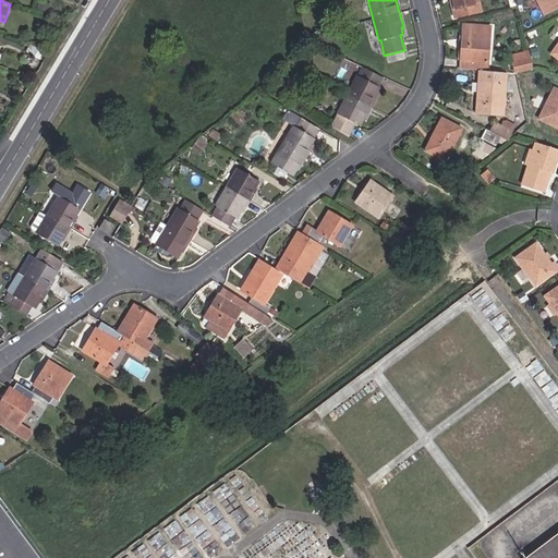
[(451,0),(452,1),(450,2),(453,17),(481,11),(477,0),(451,0)]
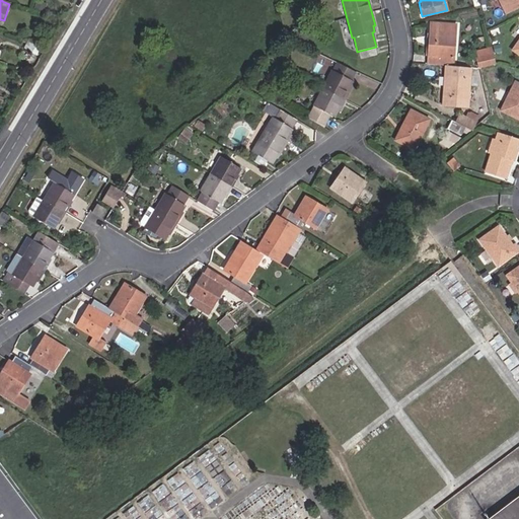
[(518,7),(518,0),(500,0),(507,13),(518,7)]
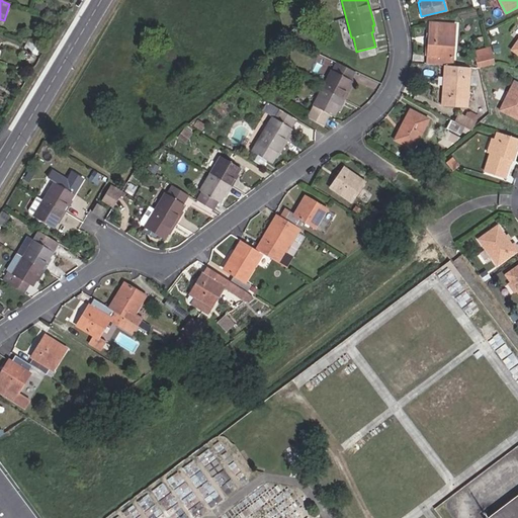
[(426,64),(451,66),(454,34),(454,26),(430,23),(429,31),(426,64)]
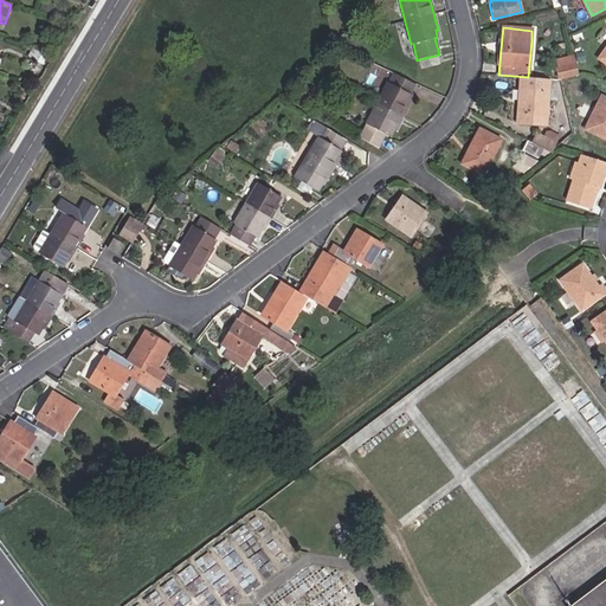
[(33,57),(43,62),(45,57),(36,51),(33,57)]
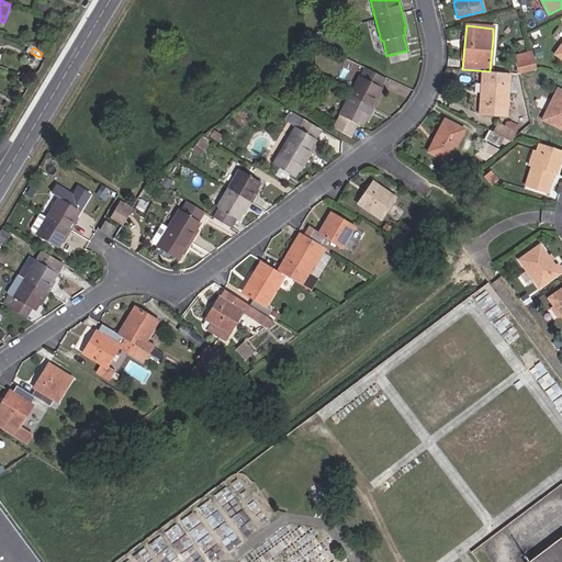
[(519,74),(537,70),(532,52),(516,56),(519,74)]
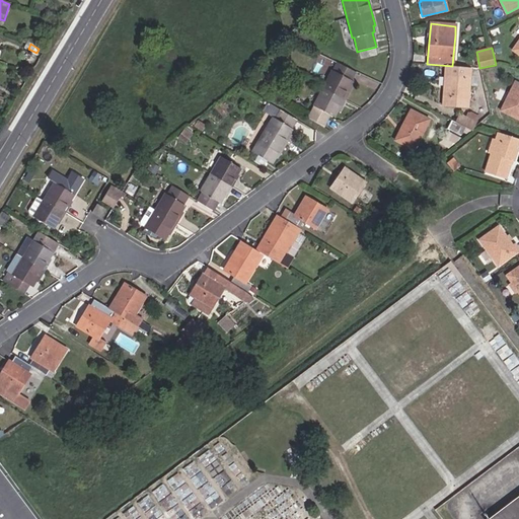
[(331,72),(307,118),(323,127),(328,115),(334,118),(337,112),(339,113),(351,89),(349,88),(352,82),(350,81),(355,72),(338,64),(332,73),(331,72)]
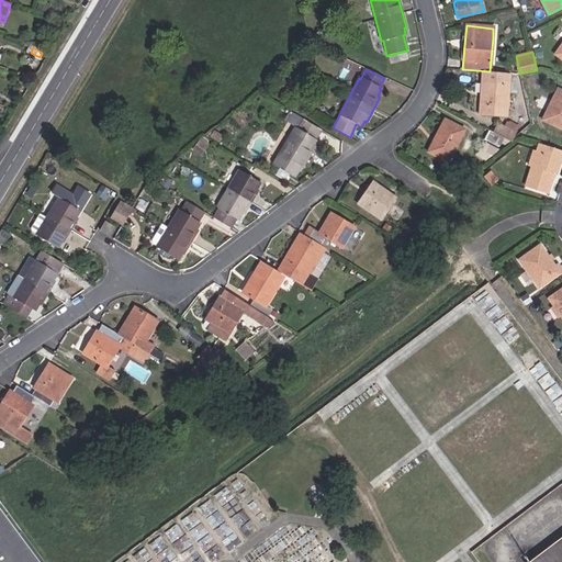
[(506,116),(509,83),(483,82),(482,96),(480,96),(479,114),(506,116)]
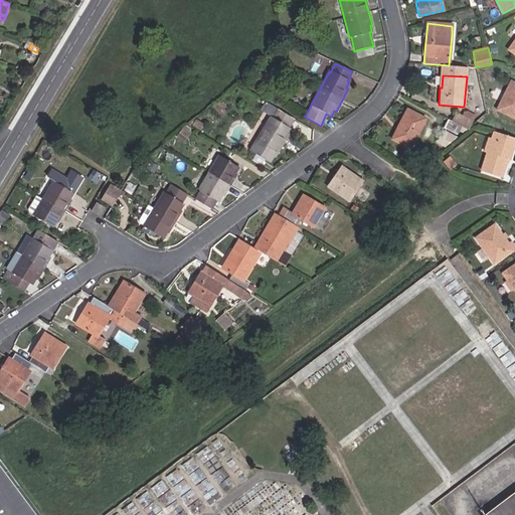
[(514,83),(510,81),(496,110),(514,119),(514,83)]
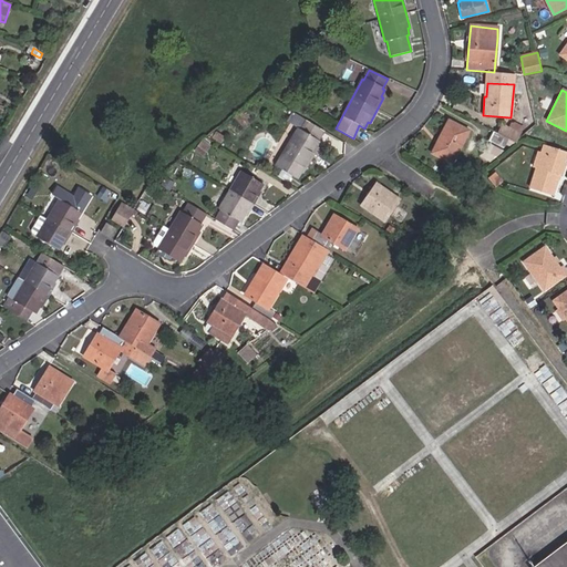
[(300,131),(306,121),(292,113),(287,123),(297,129),(300,131)]
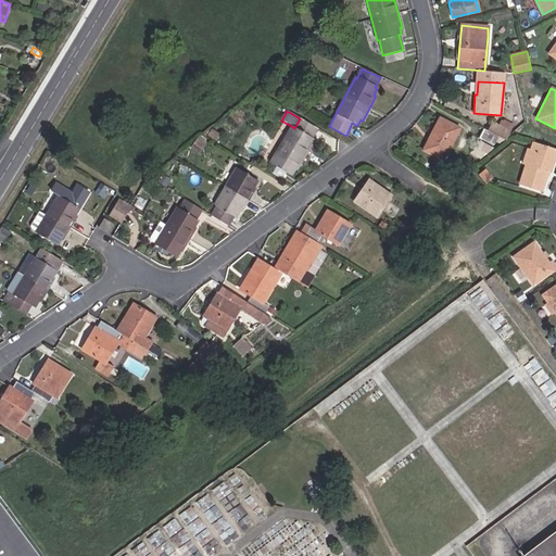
[(316,128),(300,118),(294,128),(291,126),(269,163),(291,175),(295,168),(298,171),(307,154),(311,156),(315,150),(310,147),(313,140),(311,138),(316,128)]
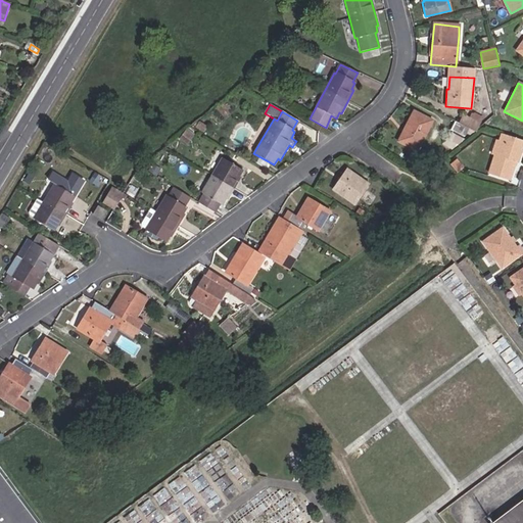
[(414,111),(397,141),(417,151),(433,122),(414,111)]
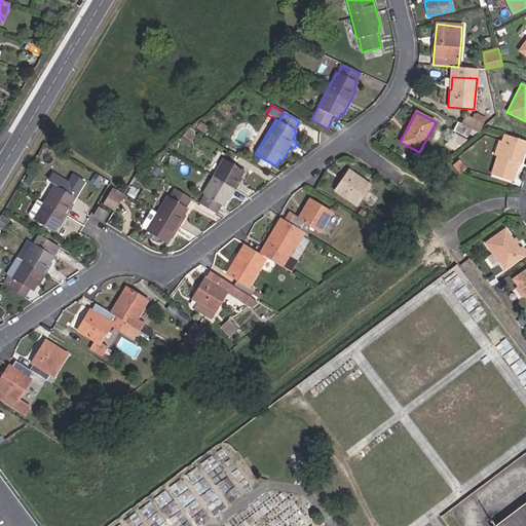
[(472,128),(478,133),(482,122),(473,117),(466,114),(461,123),(472,128)]
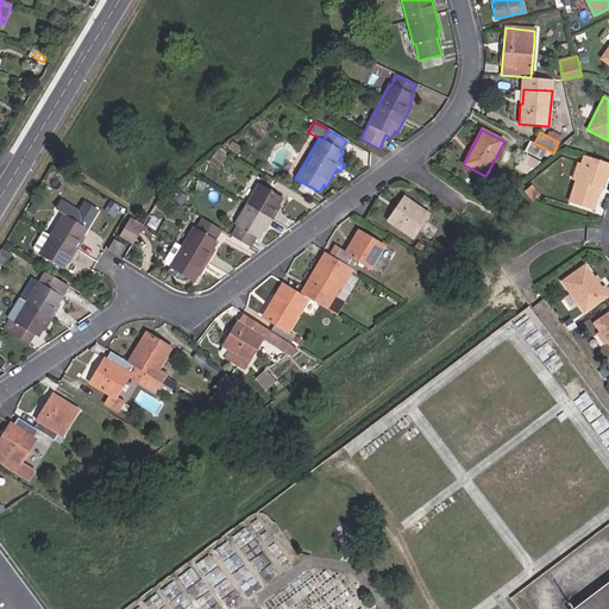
[(547,136),(558,142),(560,137),(550,132),(547,136)]
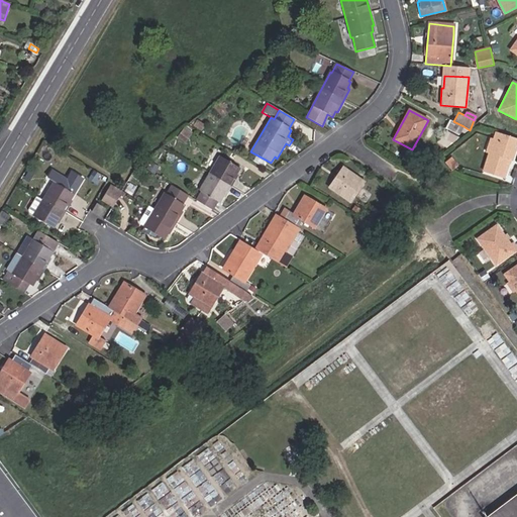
[(459,134),(463,126),(453,121),(450,120),(446,127),(459,134)]
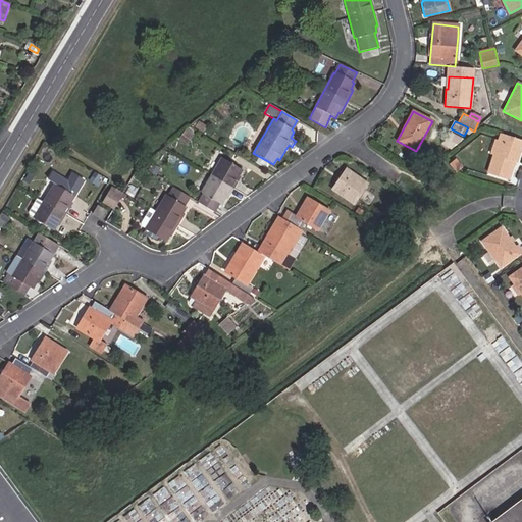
[(187,132),(181,139),(186,142),(192,135),(187,132)]
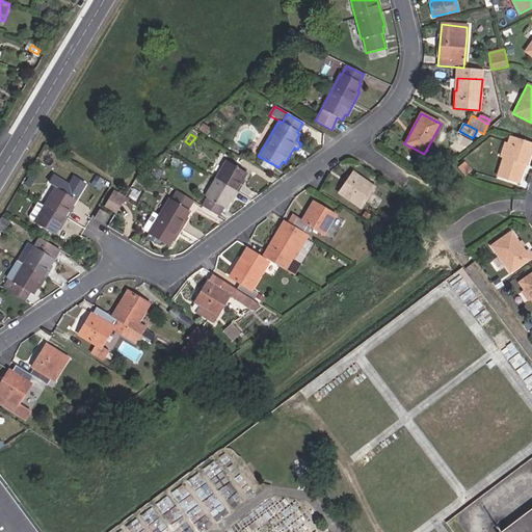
[(526,165),(531,145),(531,143),(509,136),(507,143),(502,158),(496,177),(517,184),(522,169),(524,164),(526,165)]
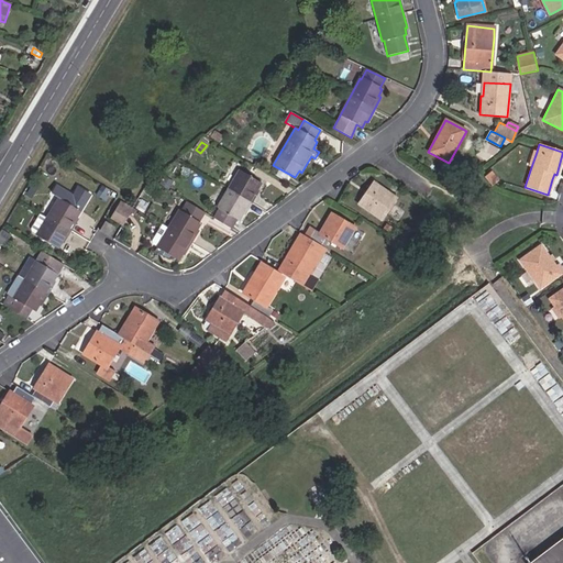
[(260,185),(239,172),(217,208),(220,210),(214,219),(231,229),(236,220),(238,221),(242,214),(244,216),(258,192),(256,190),(260,185)]
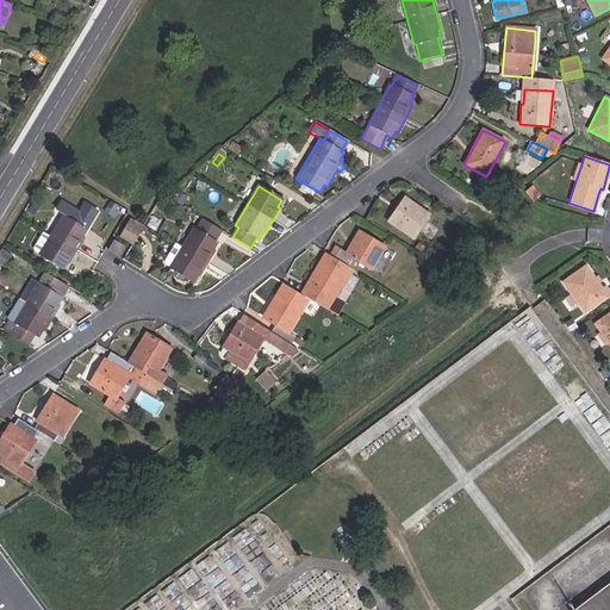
[(526,192),(533,200),(539,195),(533,187),(526,192)]
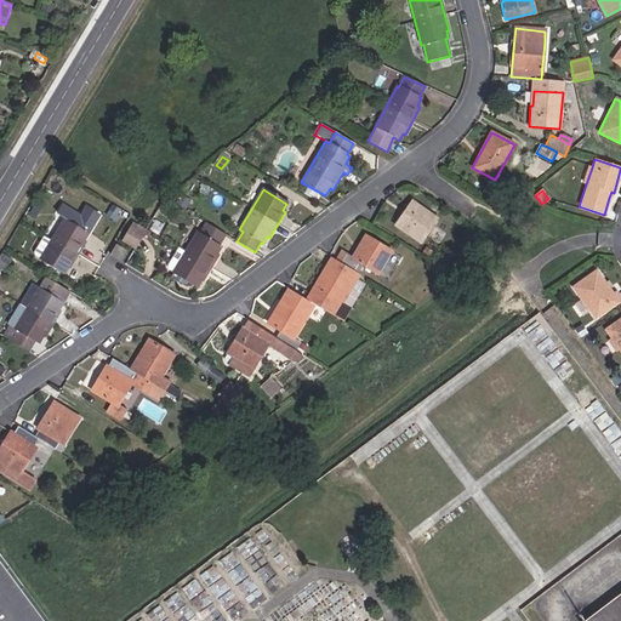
[(411,201),(397,226),(421,243),(437,218),(411,201)]
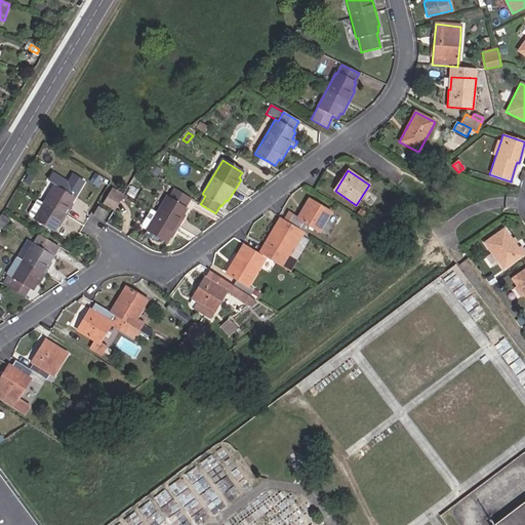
[(54,186),(34,220),(53,233),(56,227),(58,228),(73,205),(71,203),(74,198),(54,186)]
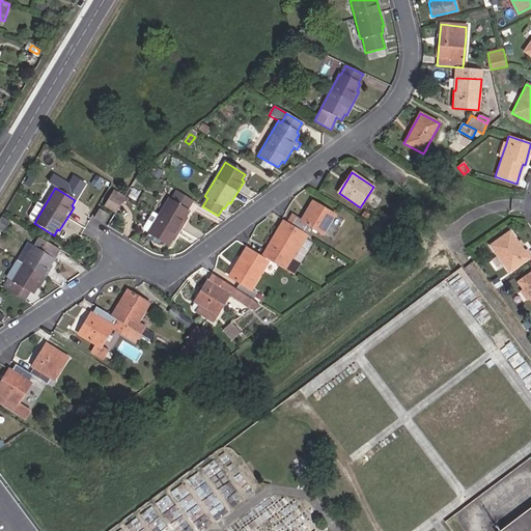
[(113,189),(103,206),(113,213),(124,195),(113,189)]
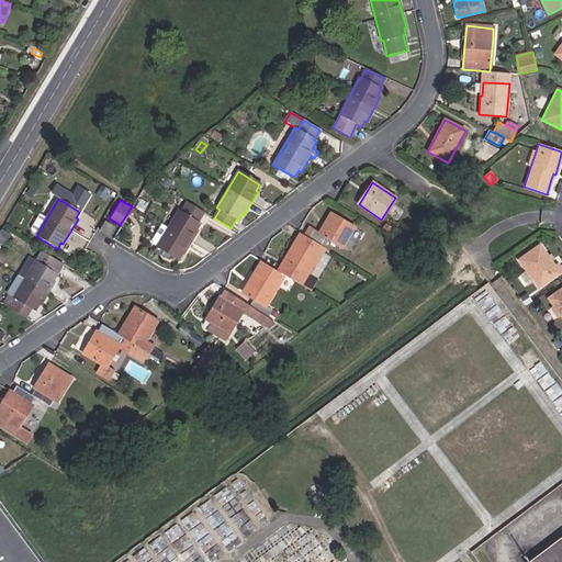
[(142,212),(147,203),(141,200),(135,208),(142,212)]
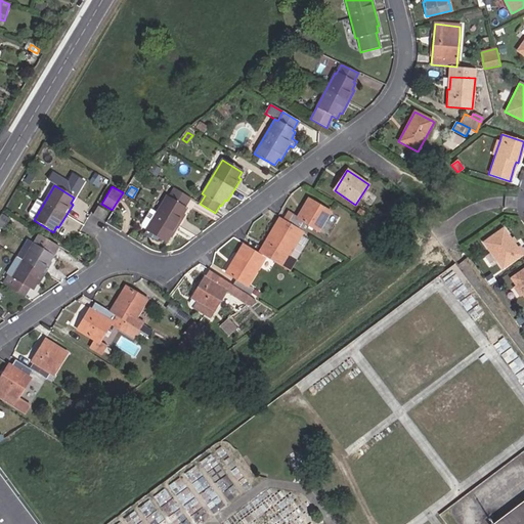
[(167,197),(146,230),(166,243),(170,237),(171,238),(185,215),(183,214),(186,209),(183,207),(188,198),(173,188),(169,198),(167,197)]
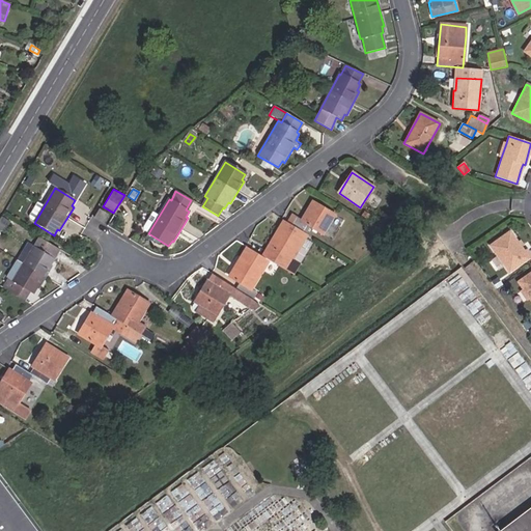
[(308,216),(315,202),(312,201),(305,215),(308,216)]
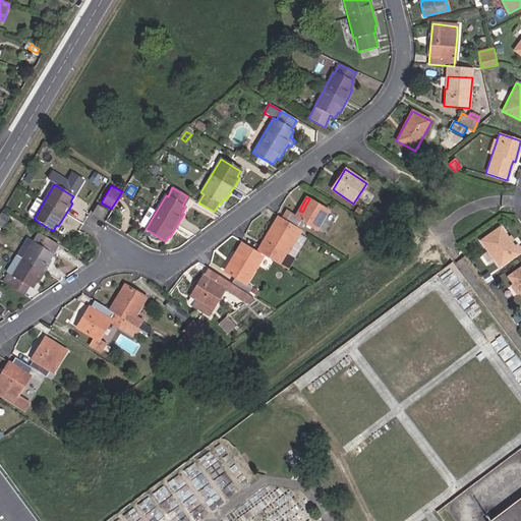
[(286,221),(300,229),(303,223),(317,230),(329,211),(309,198),(302,212),(299,211),(296,217),(290,214),(286,221)]
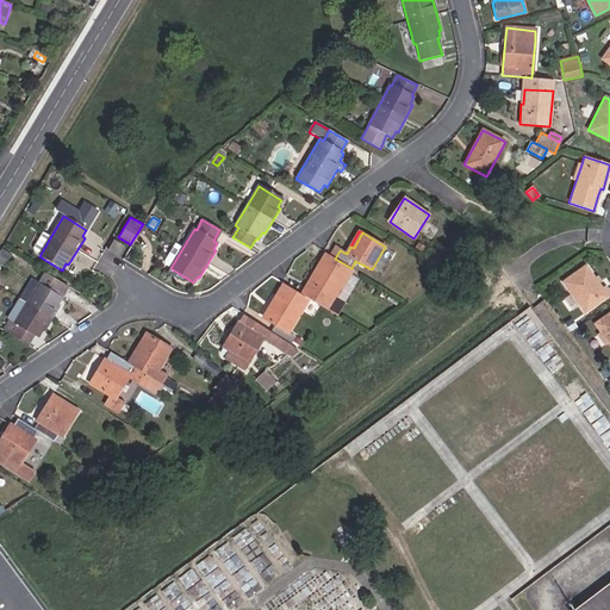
[(123,247),(113,240),(107,250),(117,256),(123,247)]
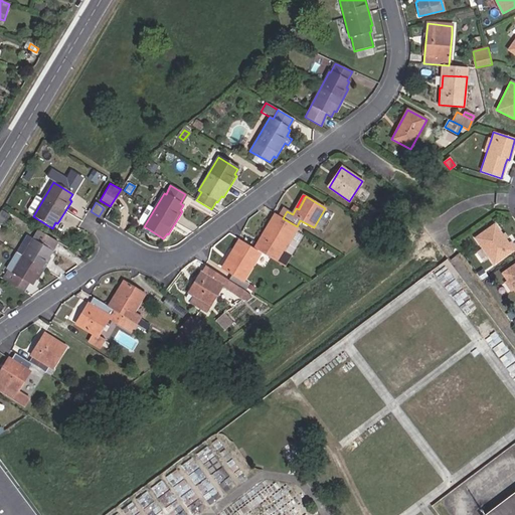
[(283,209),(279,216),(283,218),(287,211),(283,209)]
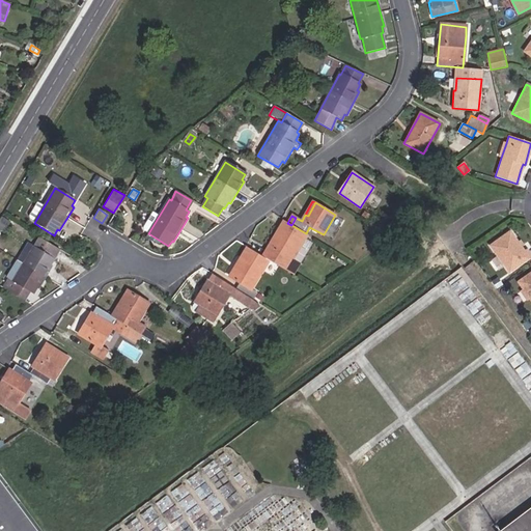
[(284,269),(306,233),(291,225),(287,223),(283,220),(280,226),(282,228),(275,240),(273,239),(268,247),(275,251),(270,260),(284,269)]
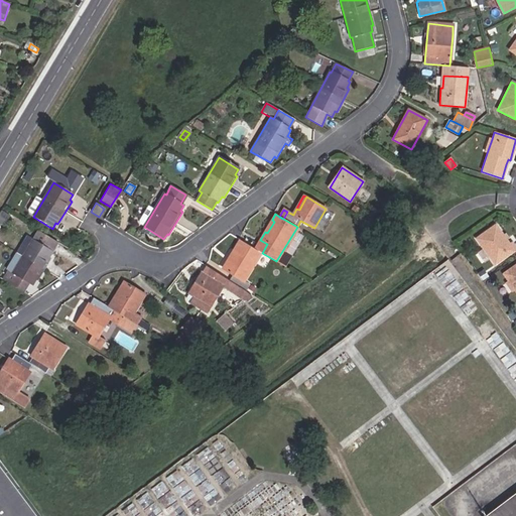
[(272,220),(265,232),(267,233),(274,222),(272,220)]
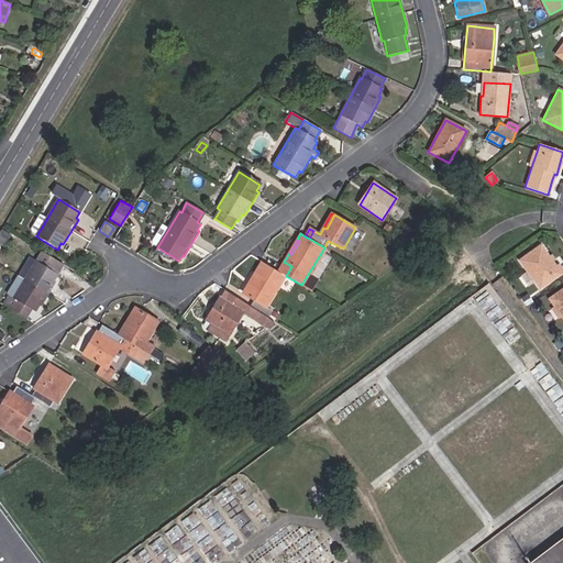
[(556,268),(541,246),(520,260),(540,289),(562,273),(562,271),(559,266),(556,268)]
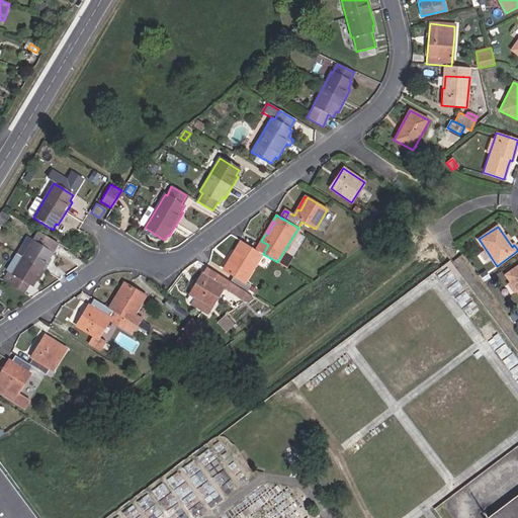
[(38,232),(12,274),(9,271),(3,280),(23,292),(28,284),(31,286),(35,281),(37,282),(51,260),(49,259),(58,244),(38,232)]
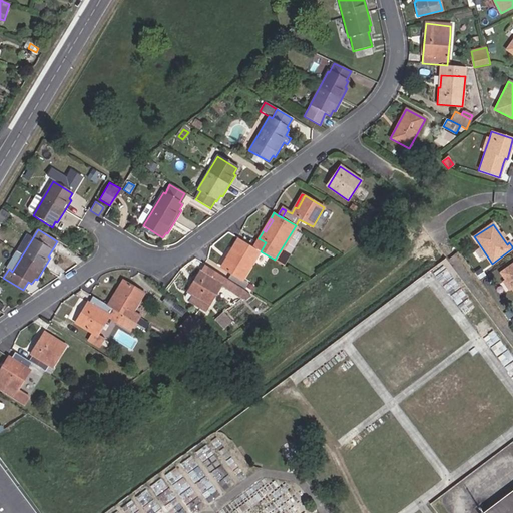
[(227,280),(243,290),(247,284),(242,281),(261,251),(237,238),(221,267),(231,274),(227,280)]
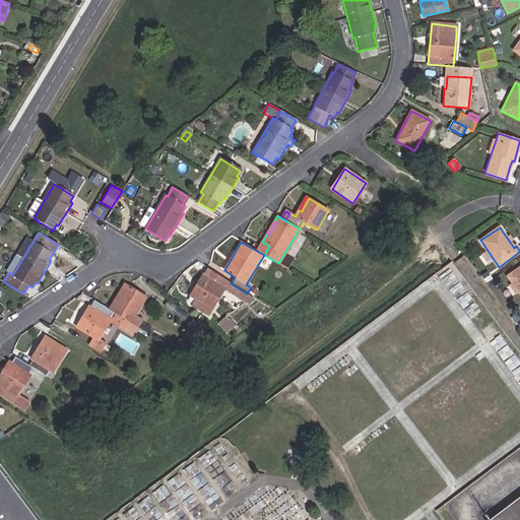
[(519,267),(507,276),(519,295),(519,267)]
